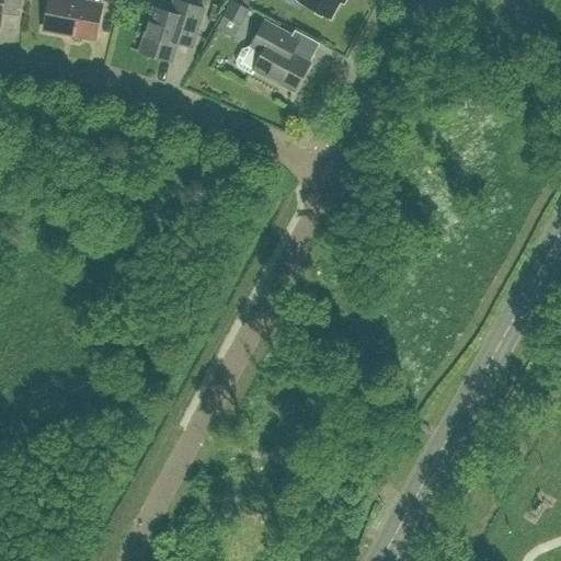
[(117,4),(117,0),(92,0),(92,3),(75,0),(49,0),(44,31),(94,41),(102,6),(102,1),(117,4)]
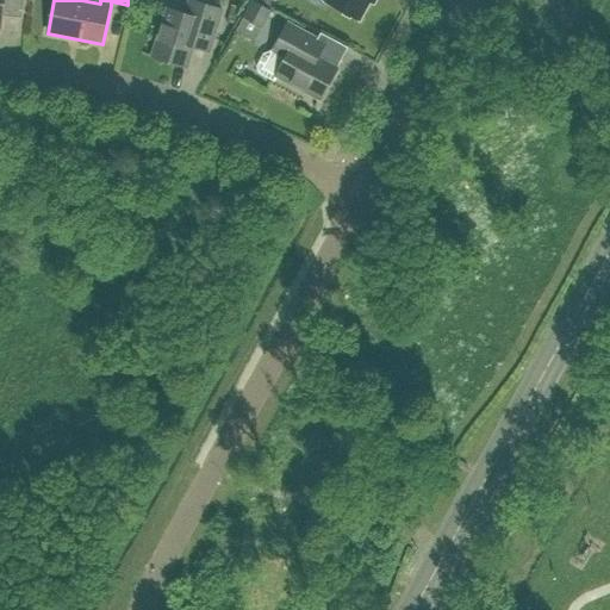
[(186,68),(193,47),(209,51),(211,43),(222,10),(191,0),(190,0),(186,14),(168,8),(153,57),(186,68)]
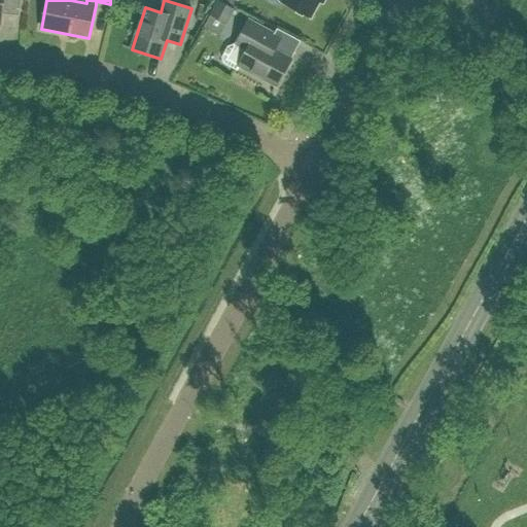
[(280,0),(310,16),(319,0),(280,0)]
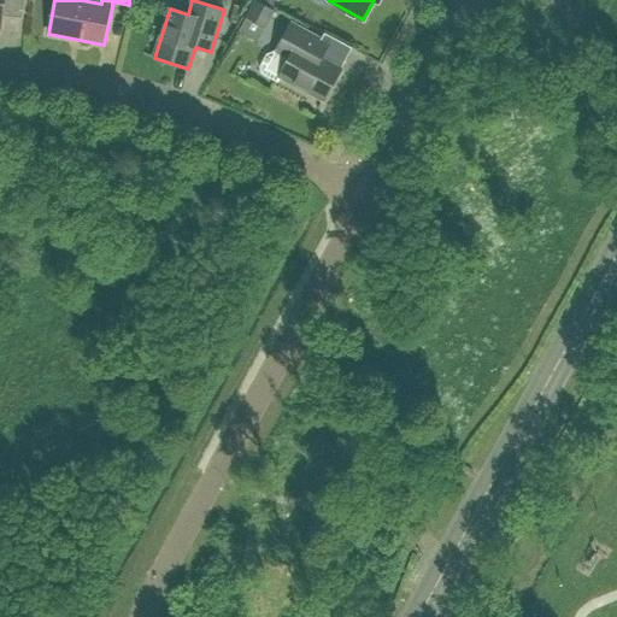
[(264,29),(275,12),(256,1),(245,18),(264,29)]
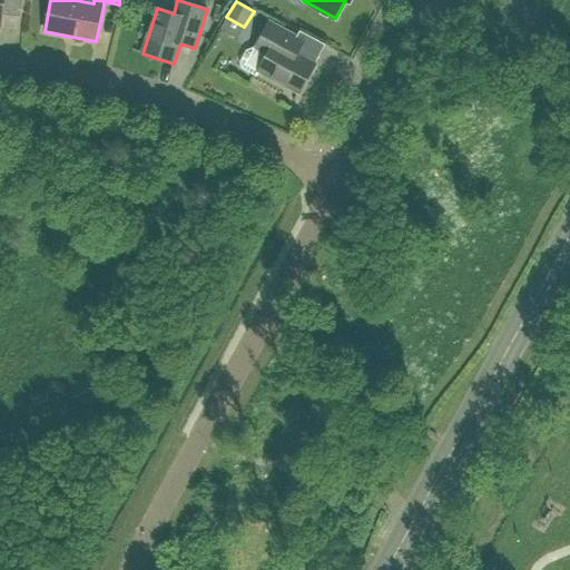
[(315,65),(295,53),(303,40),(296,37),(268,22),(254,48),(246,49),(239,61),(241,68),(255,77),(258,71),(300,94),(315,65)]
